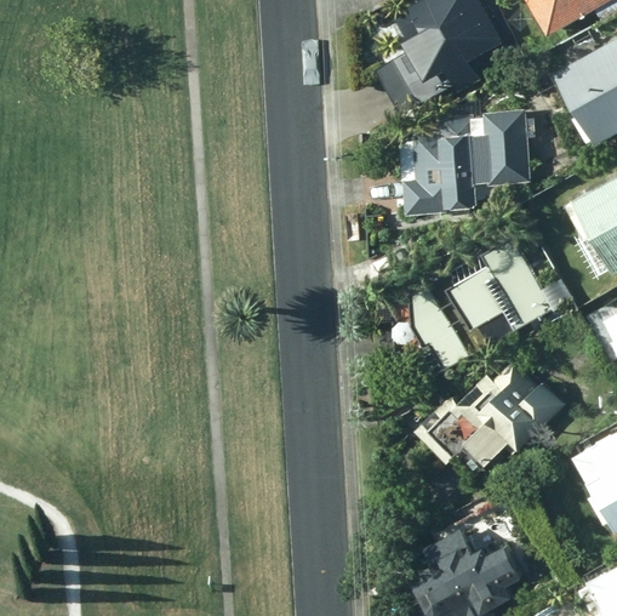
[(500,44),(475,0),(422,0),(423,0),(407,9),(416,24),(401,49),(384,57),(416,119),(506,72),(492,47),(500,44)]
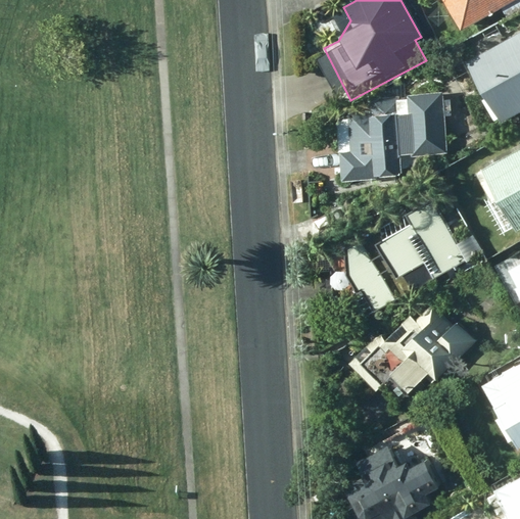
[(518,0),(440,0),(459,31),(518,0)]
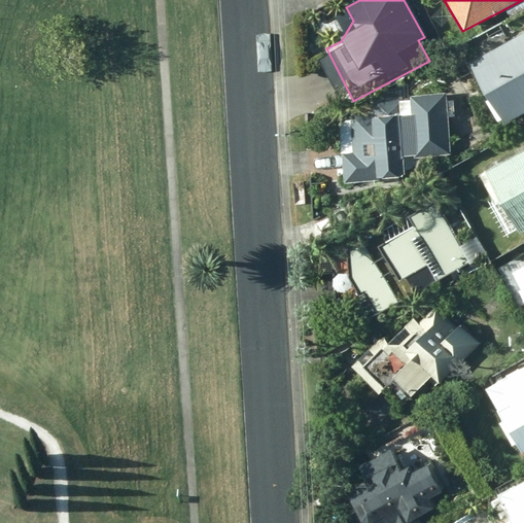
[(523,32),(466,62),(503,124),(521,114),(523,117),(523,32)]
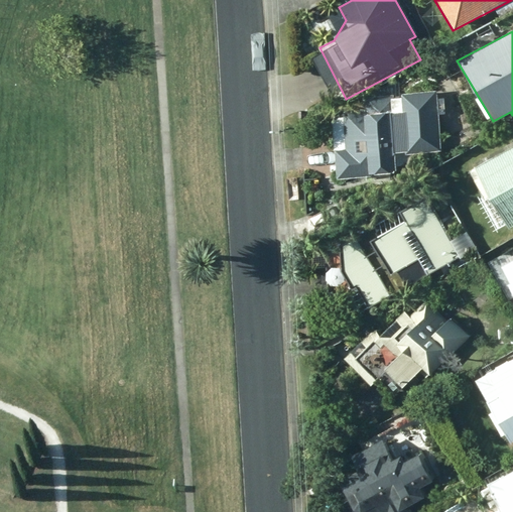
[(441,154),(437,94),(400,96),(401,98),(366,99),(366,113),(344,113),(345,151),(335,151),(335,179),(395,178),(395,167),(413,167),(412,154),(441,154)]
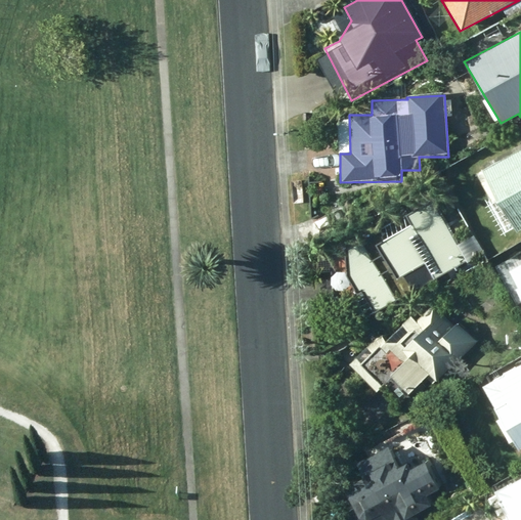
[(520,155),(475,180),(488,205),(498,200),(516,231),(520,228),(520,155)]
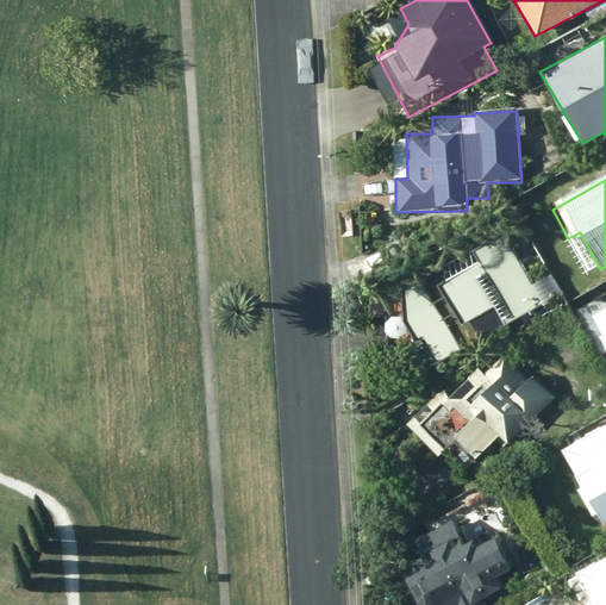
[(389,388),(543,307),(503,231),(382,293),(389,388)]
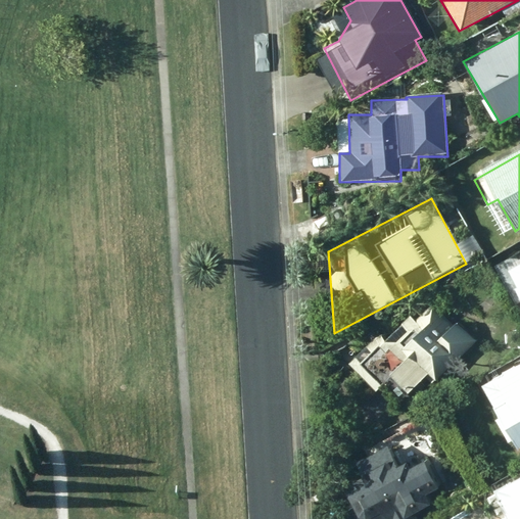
[(519,263),(506,271),(519,298),(519,263)]
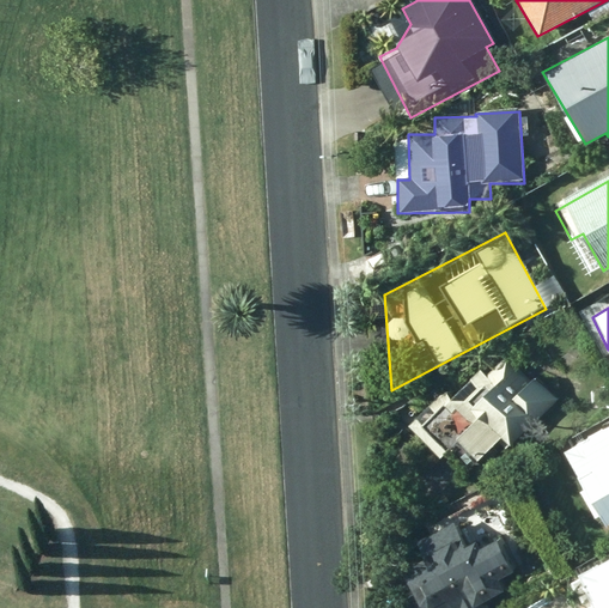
[(509,448),(559,403),(535,376),(529,383),(505,357),(485,377),(487,380),(464,401),(469,407),(462,414),(450,402),(424,427),(448,453),(462,466),(472,456),(475,461),(500,438),(509,448)]
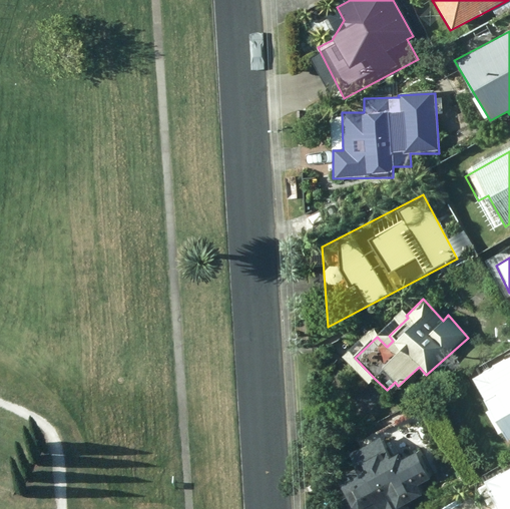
[(509,359),(471,379),(505,444),(509,441),(509,359)]
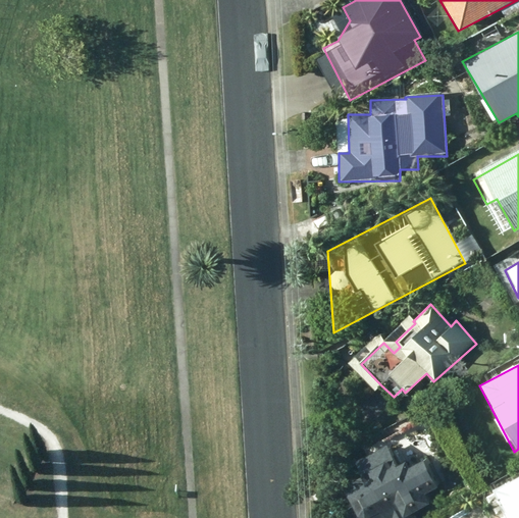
[(434,488),(421,461),(406,469),(403,462),(393,467),(383,448),(350,465),(359,481),(331,496),(342,517),(405,517),(427,505),(422,495),(434,488)]
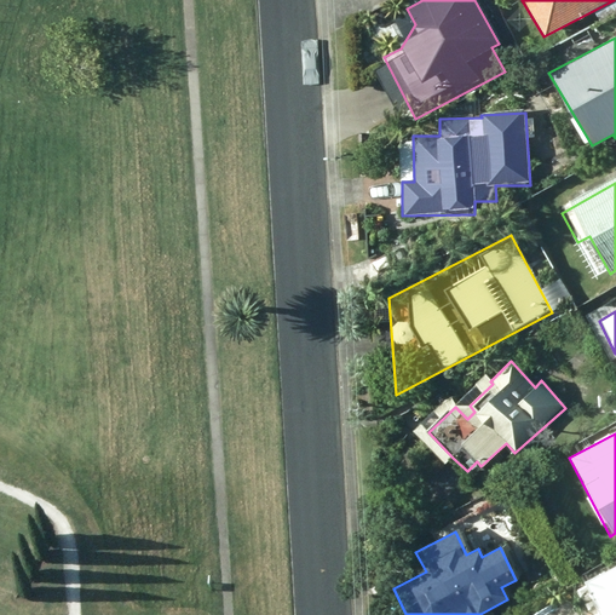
[(615,565),(583,584),(600,614),(615,614),(615,565)]
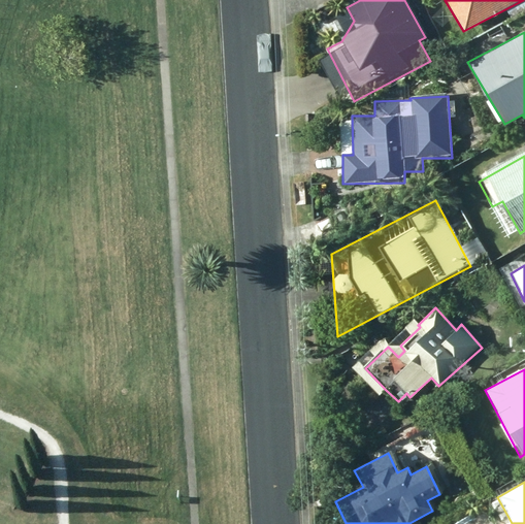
All buildings are outlined.
